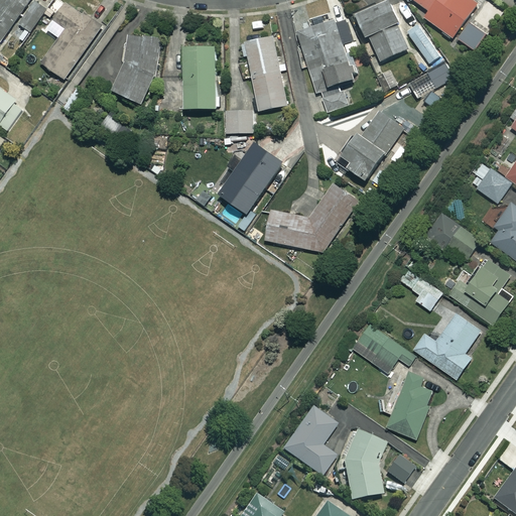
[(0,0),(0,45),(31,0),(0,0)]
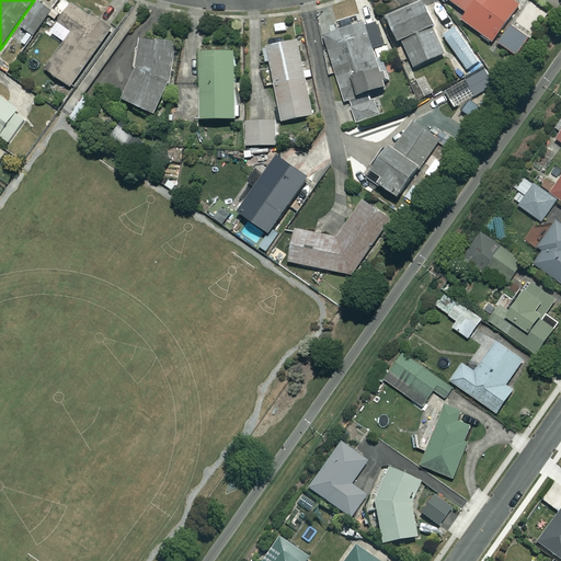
[(53,9),(39,0),(22,25),(34,34),(53,9)]
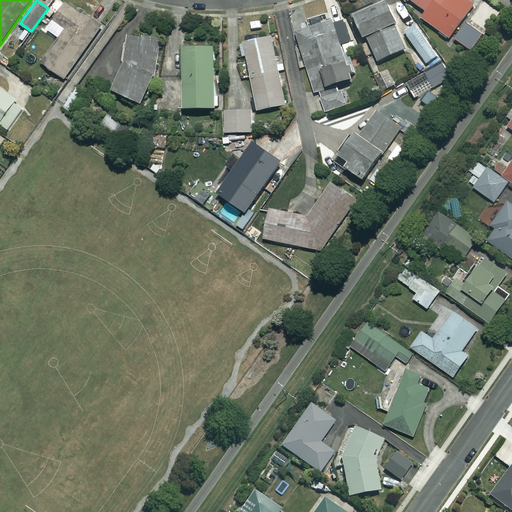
[(397,21),(387,0),(381,0),(354,13),(365,36),(367,35),(378,60),(406,47),(395,22),(397,21)]
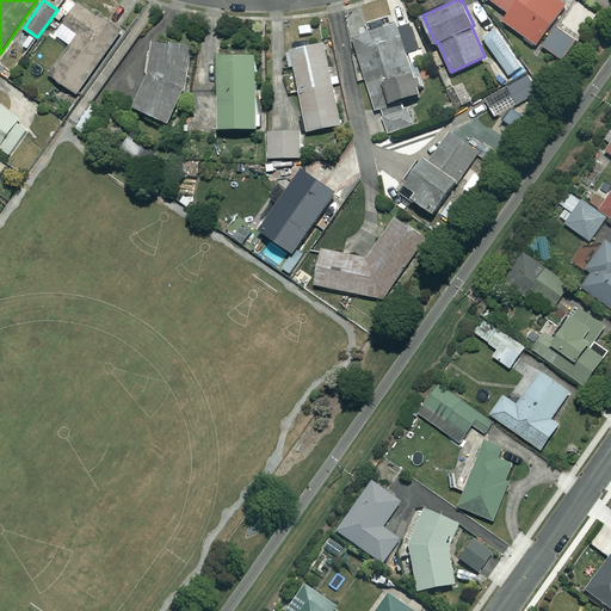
[(576,41),(553,23),(567,4),(562,0),(492,0),(510,13),(504,20),(536,44),(538,42),(562,60),(576,41)]
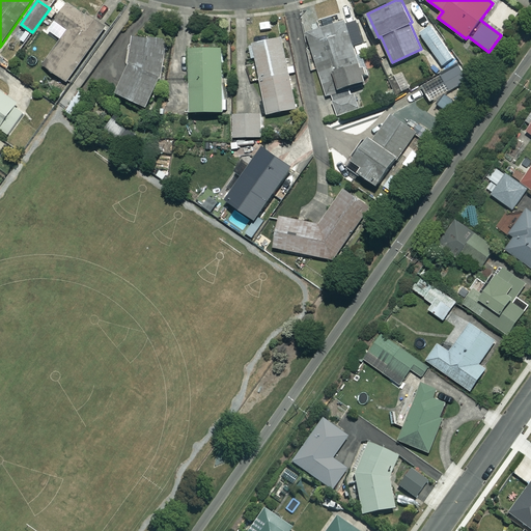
[(73,17),(62,10),(55,21),(68,29),(45,65),(70,81),(105,26),(78,8),(73,17)]
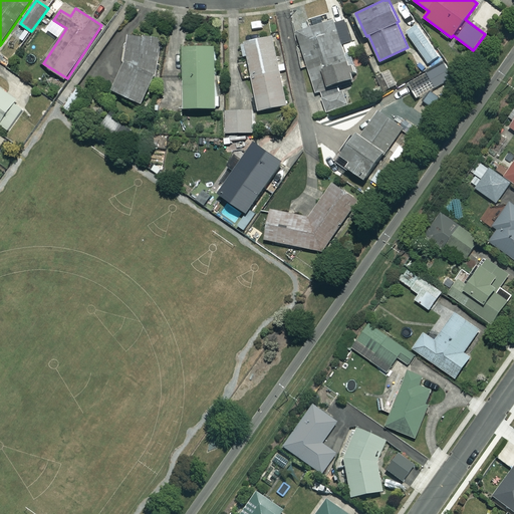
[(334,20),(297,31),(317,93),(320,92),(327,111),(349,104),(341,81),(352,77),(334,20)]
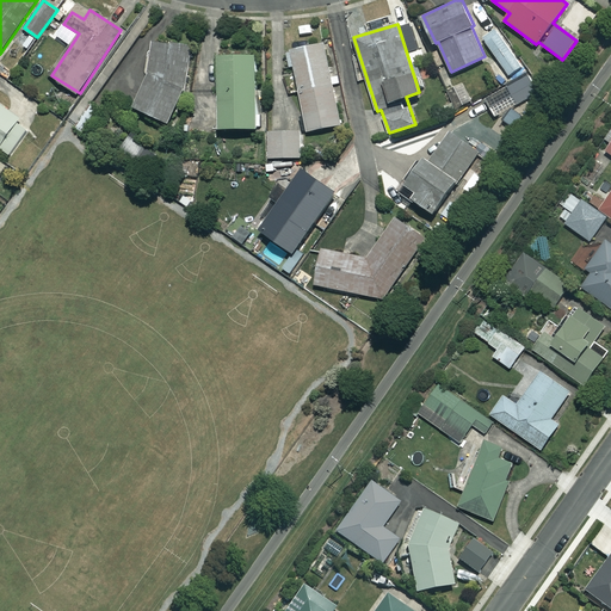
[(523,67),(498,29),(485,38),(510,75),(523,67)]
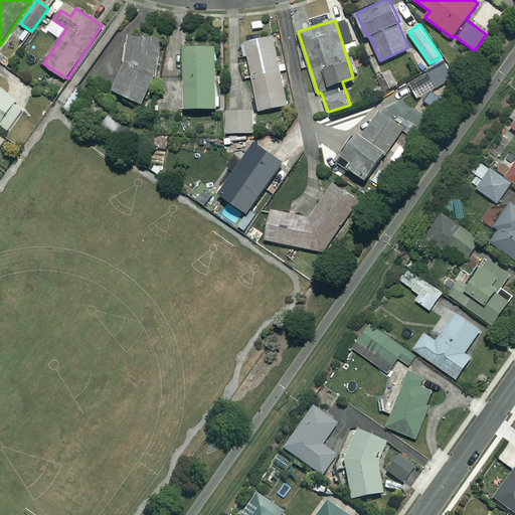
[(289,104),(275,35),(242,42),(245,56),(248,55),(260,110),(289,104)]
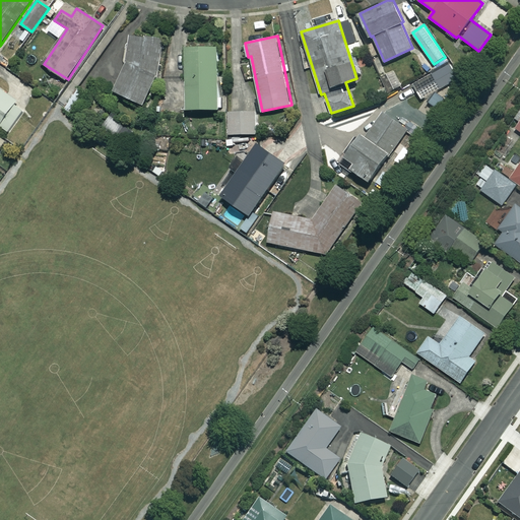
[(219,45),(186,46),(188,109),(220,108),(219,45)]
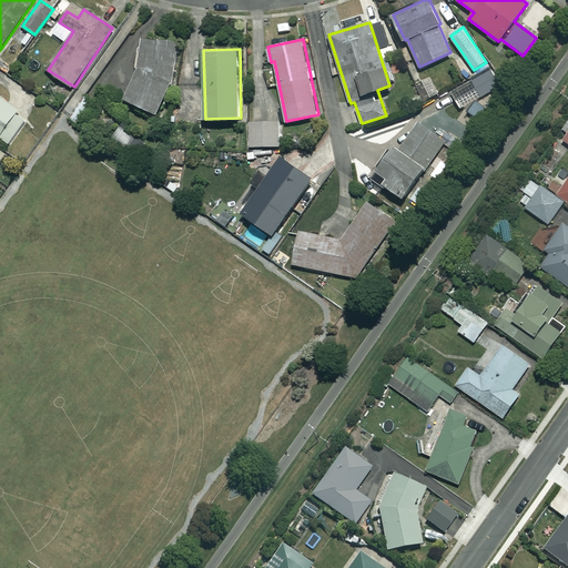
[(172,81),(141,64),(123,97),(155,113),(172,81)]
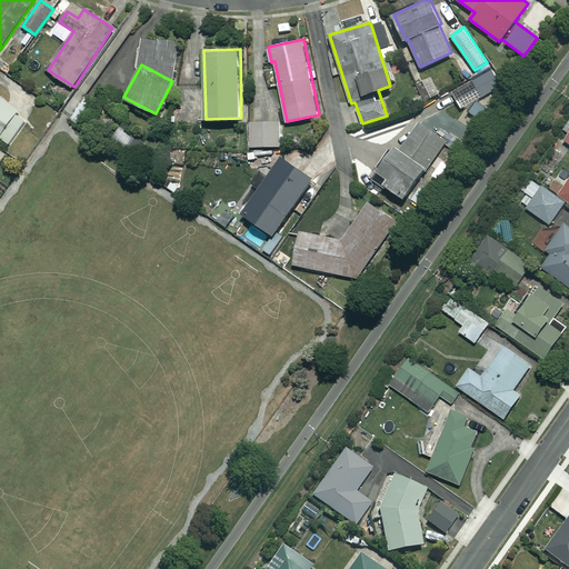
[(502,86),(492,69),(472,81),(482,98),(502,86)]
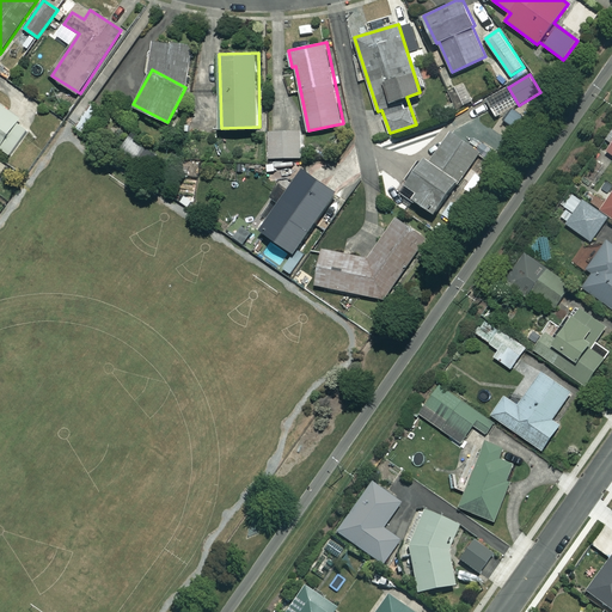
[(0,147),(11,155),(32,127),(0,103),(0,147)]
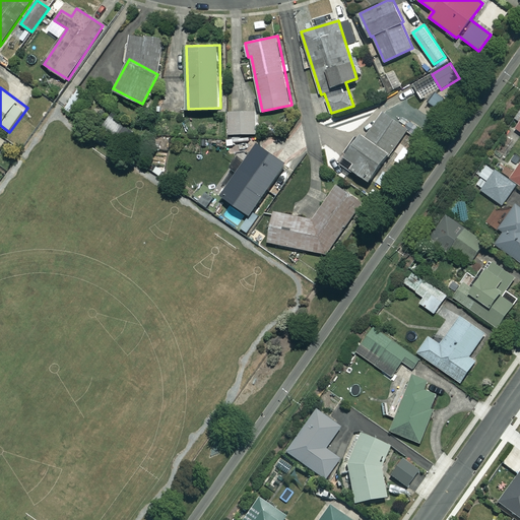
[(256,111),(230,112),(230,133),(256,133),(256,111)]
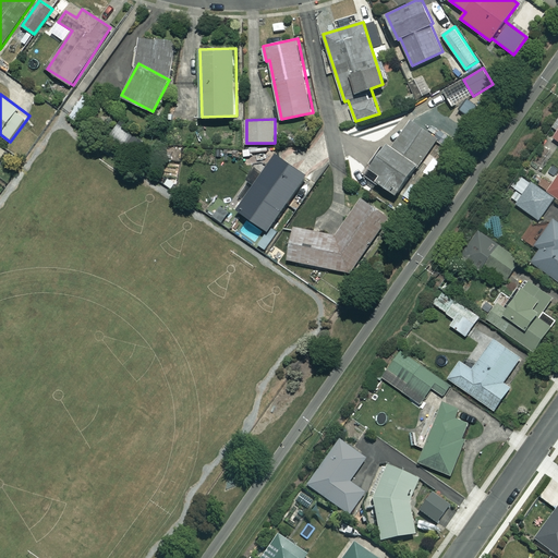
[(438,137),(412,120),(393,146),(388,143),(367,172),(397,194),(414,169),(416,170),(438,137)]
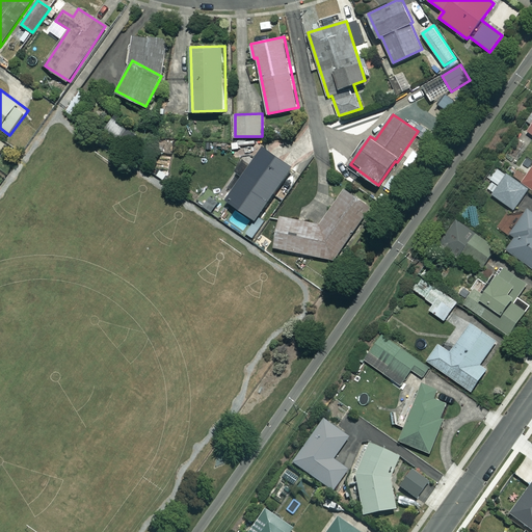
[(176,140),(162,137),(159,152),(171,154),(176,140)]
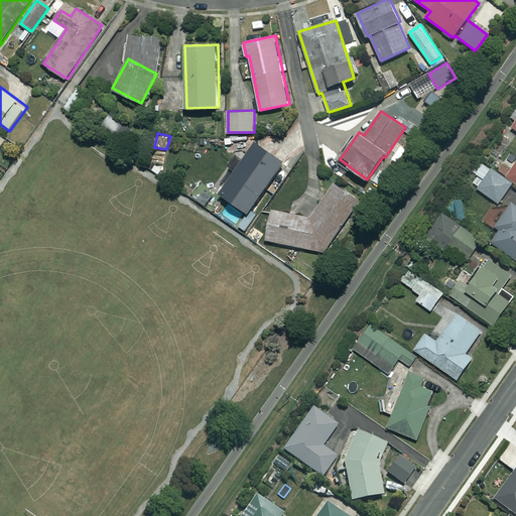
[(284,162),(256,142),(244,160),(236,155),(229,163),(237,169),(221,192),(249,213),(284,162)]
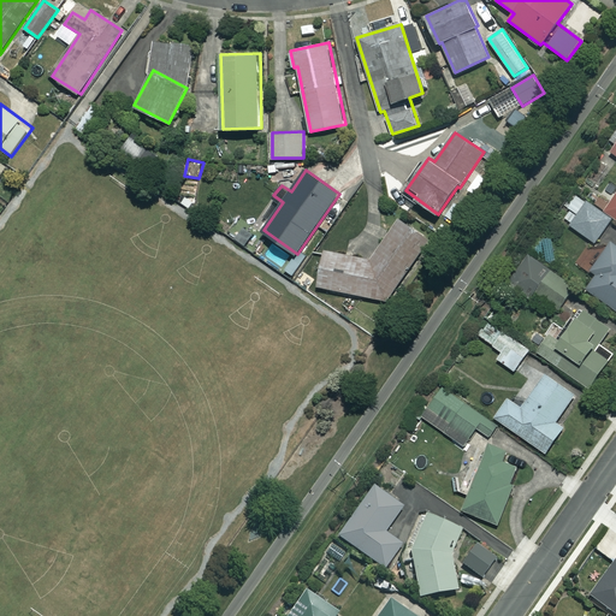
[(611,218),(576,195),(561,218),(596,242),(611,218)]
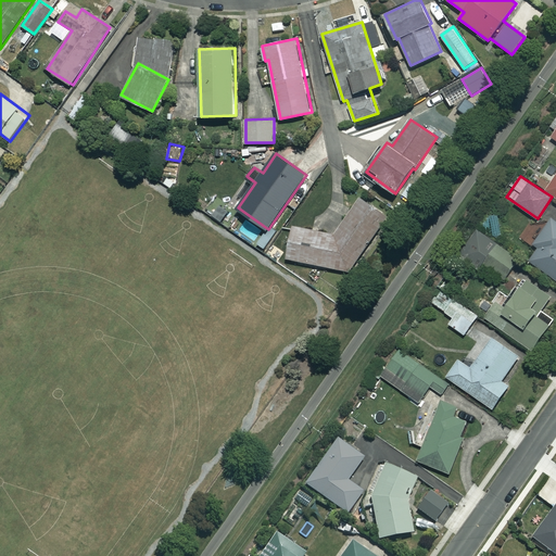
[(389,215),(363,198),(331,238),(293,230),(287,257),(350,270),(389,215)]
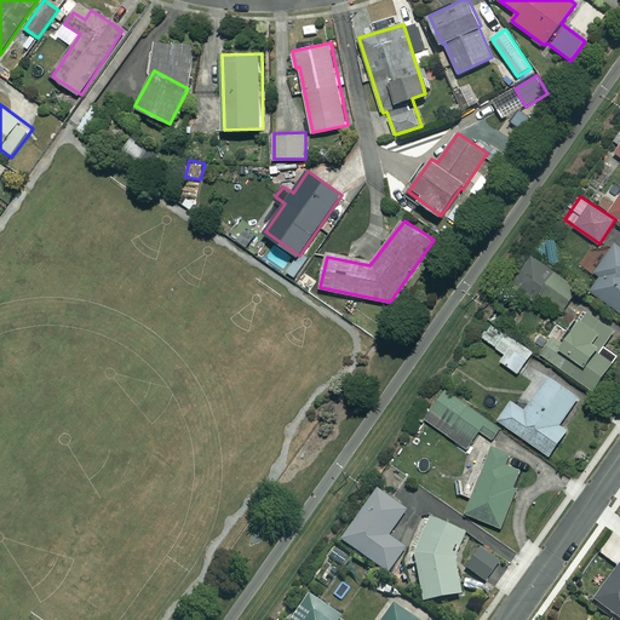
[(619,246),(615,242),(595,270),(601,275),(591,290),(619,309),(619,246)]
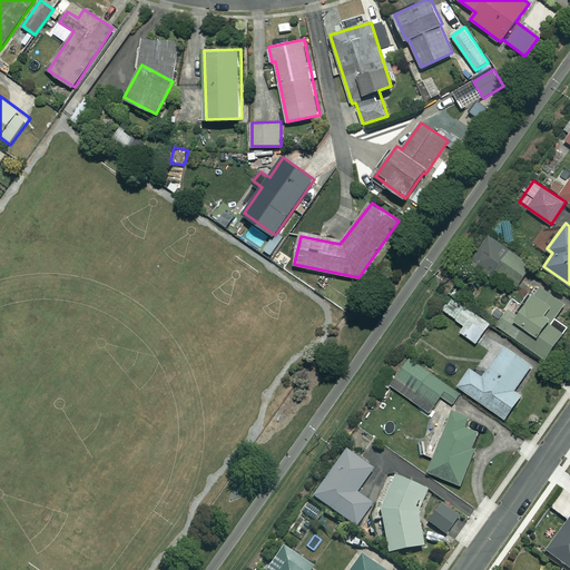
[(485,234),(469,261),(518,291),(533,263),(485,234)]
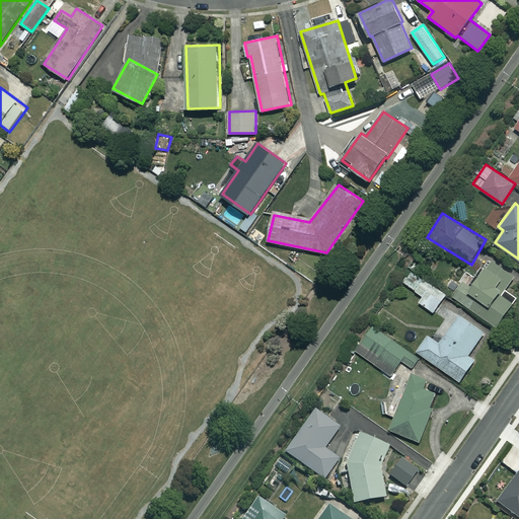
[(515,276),(491,258),(470,287),(463,282),(453,296),(496,326),(514,302),(502,293),(515,276)]
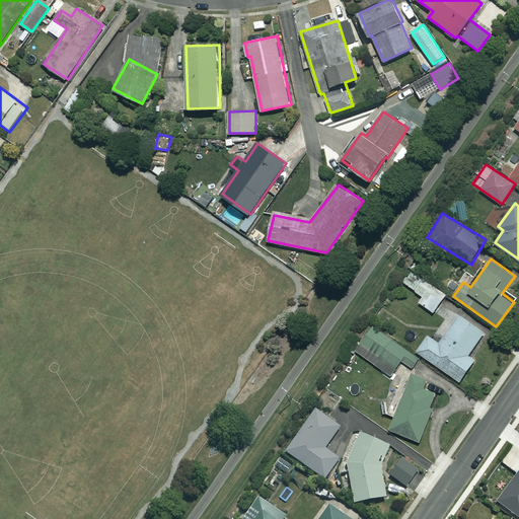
[(448,296),(413,269),(402,281),(423,296),(419,302),(435,314),(448,296)]
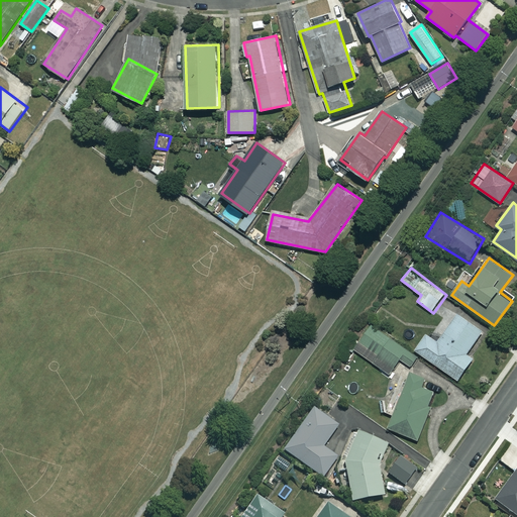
[(483,331),(457,314),(438,341),(426,333),(415,349),(458,380),(473,357),(467,353),(483,331)]
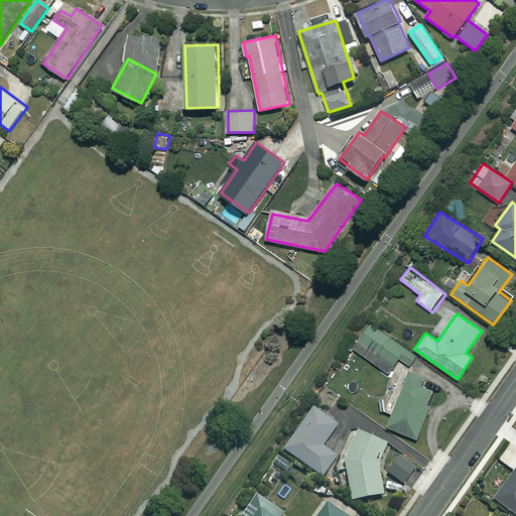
[(416,356),(370,324),(353,348),(389,373),(399,358),(410,366),(416,356)]
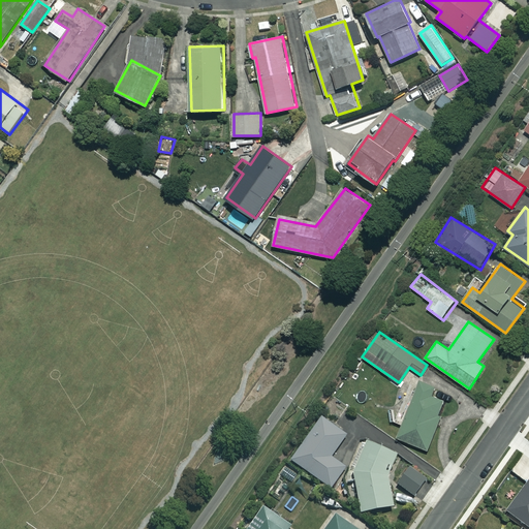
[(395,419),(403,424),(398,437),(427,449),(440,416),(438,415),(444,400),(432,396),(435,387),(412,378),(395,419)]
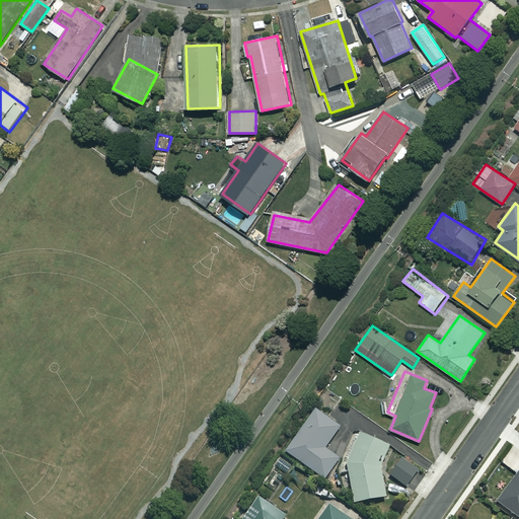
[(341,425),(316,408),(286,451),(324,478),(339,458),(324,448),(341,425)]
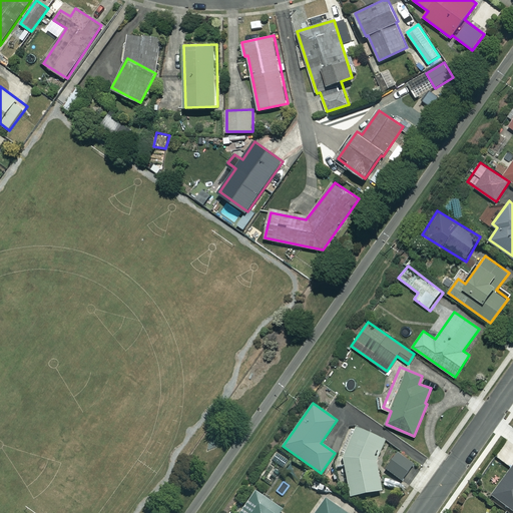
[(335,469),(344,467),(349,497),(382,492),(377,454),(383,453),(379,425),(349,428),(335,469)]
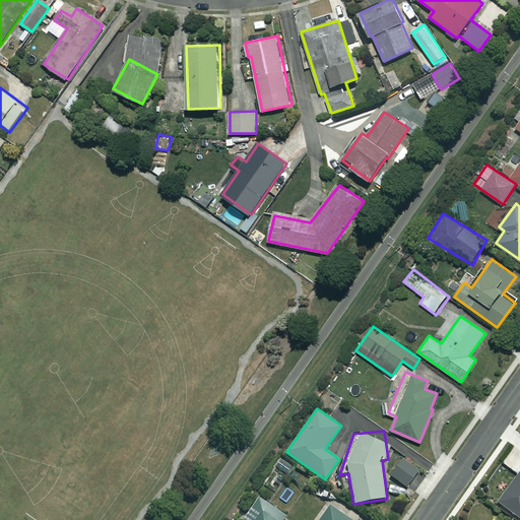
[(419,468),(402,457),(390,476),(407,486),(419,468)]
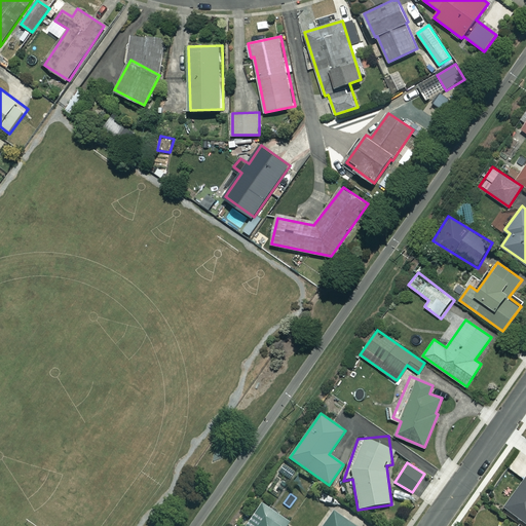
[(525,525),(525,478),(504,509),(525,524),(525,525)]
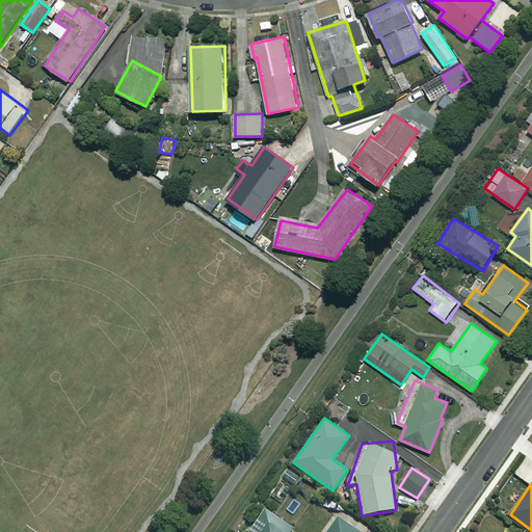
[(290,531),(292,529),(264,509),(247,531),(290,531)]
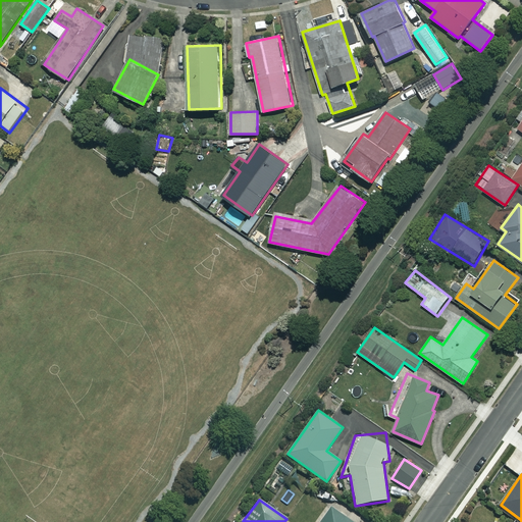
[(352,521),(331,508),(321,521),(352,521)]
